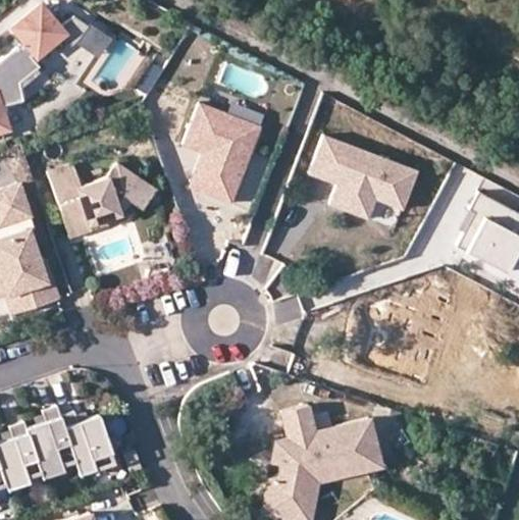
[(21,43),(0,60),(0,131),(10,127),(3,106),(26,99),(20,82),(40,64),(32,54),(35,51),(38,54),(64,31),(62,29),(41,3),(14,27),(28,43),(23,46),(21,43)]
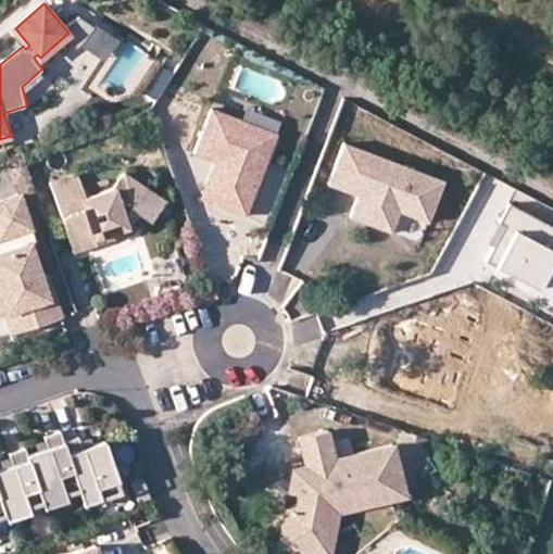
[(83,16),(66,30),(68,33),(80,47),(84,43),(96,25),(83,16)]
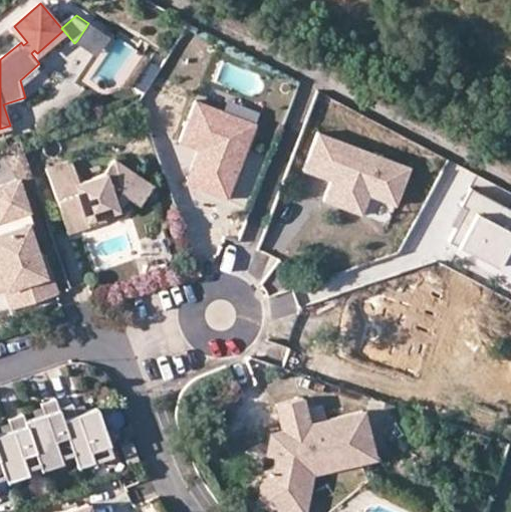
[(108,37),(88,23),(77,40),(97,53),(108,37)]
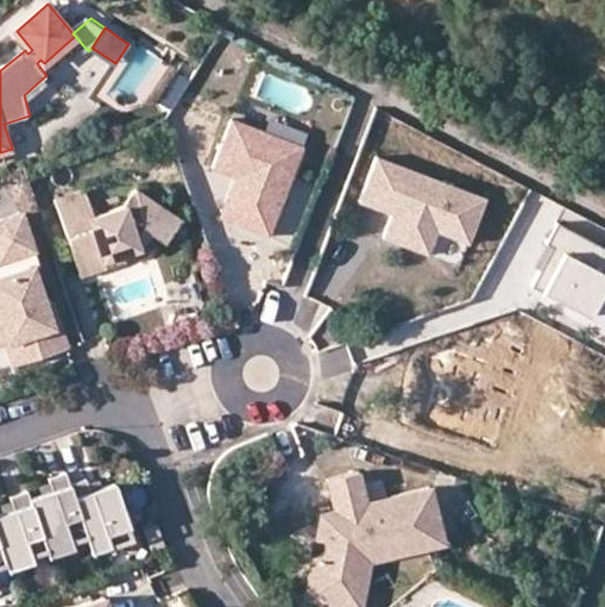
[(252,231),(271,238),(304,148),(233,121),(214,171),(237,180),(244,182),(228,223),(252,231)]
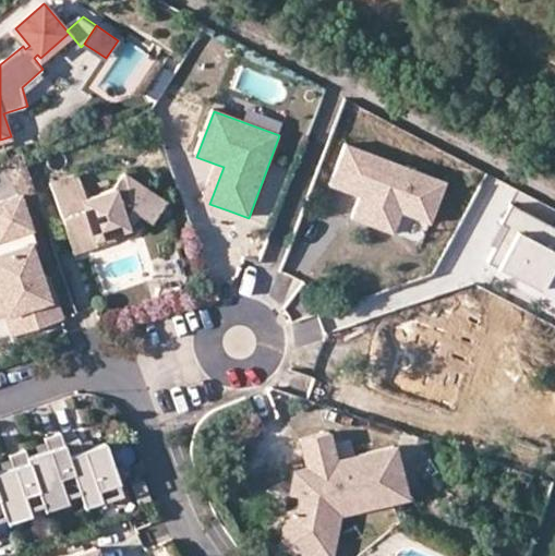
[(403,239),(411,217),(430,224),(445,182),(347,146),(335,178),(365,189),(361,200),(358,209),(353,220),(403,239)]
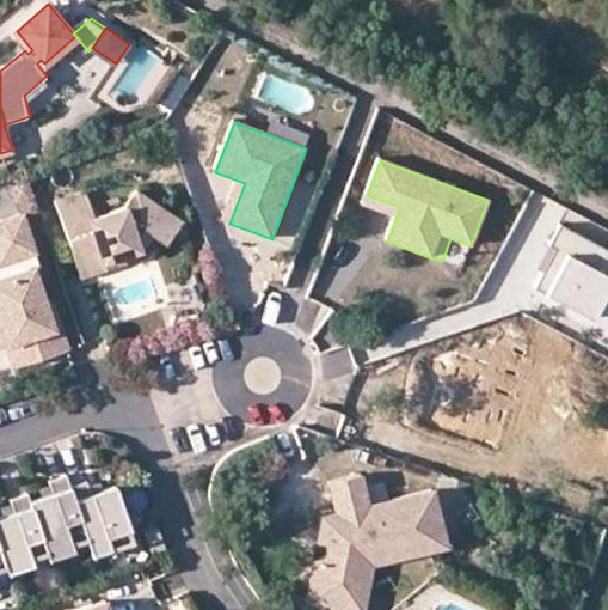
[(222,221),(229,224),(245,183),(238,181),(222,221)]
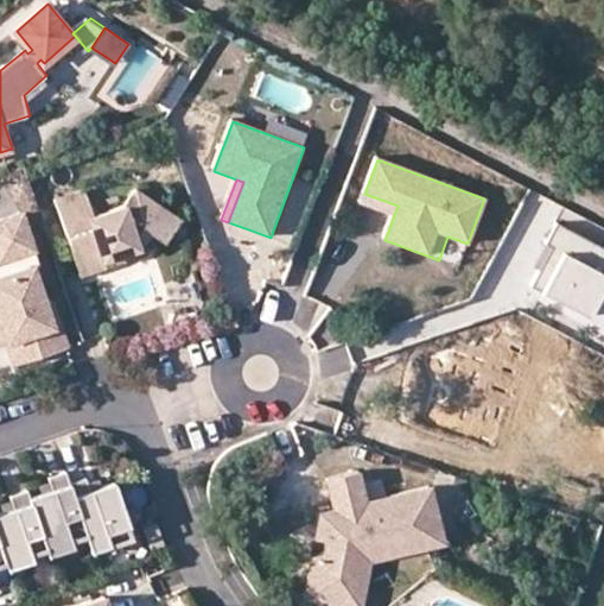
[(58,203),(80,263),(103,253),(107,262),(126,254),(141,250),(151,233),(166,241),(179,218),(134,191),(125,208),(96,219),(87,193),(58,203)]
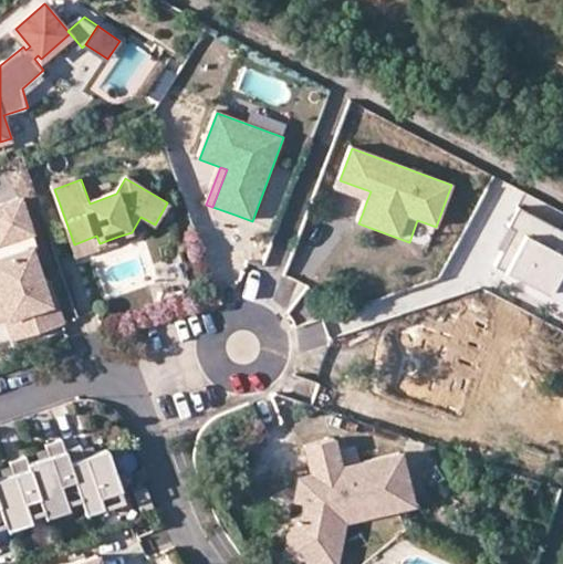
[(366,202),(371,191),(340,180),(335,190),(366,202)]
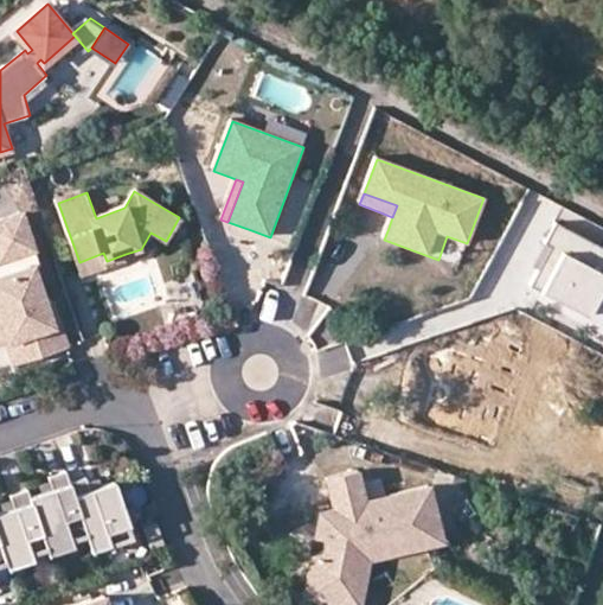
[(36,268),(43,266),(24,215),(0,223),(0,258),(1,261),(0,261),(0,324),(0,328),(4,333),(7,338),(11,343),(20,367),(71,348),(56,303),(49,305),(36,268)]
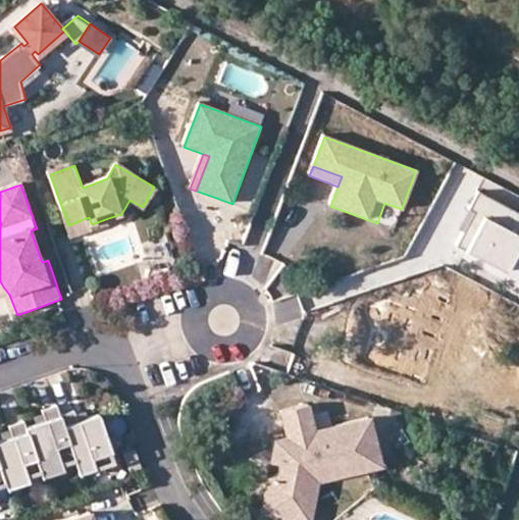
[(518,210),(478,191),(460,227),(464,230),(457,245),(485,258),(513,272),(508,281),(518,287),(518,210)]
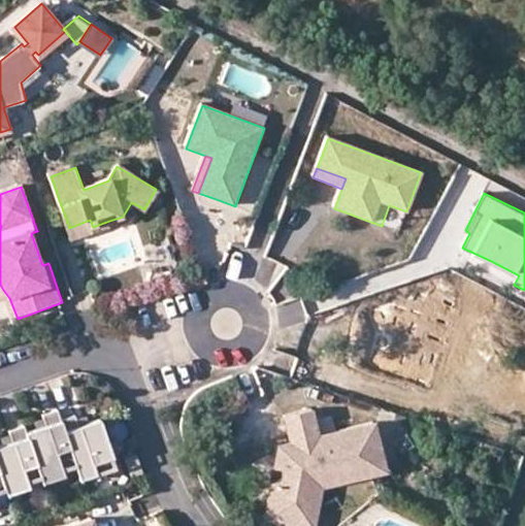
[(69,228),(74,240),(95,233),(93,227),(90,220),(69,228)]
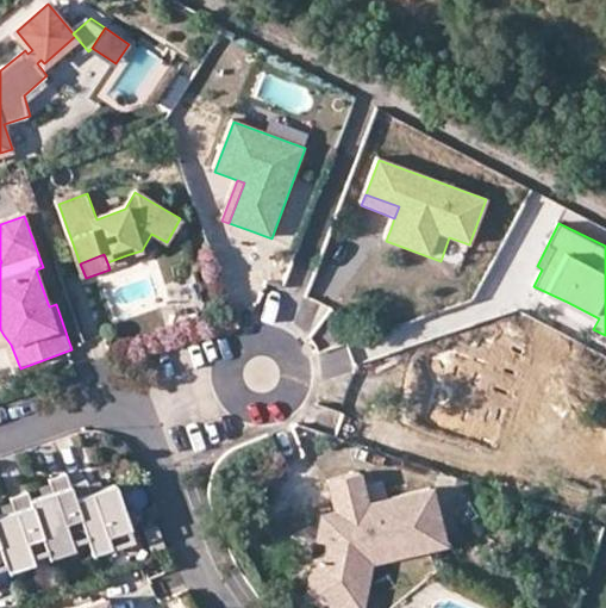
[(0,348),(11,345),(7,340),(4,335),(0,329),(0,326),(0,348)]
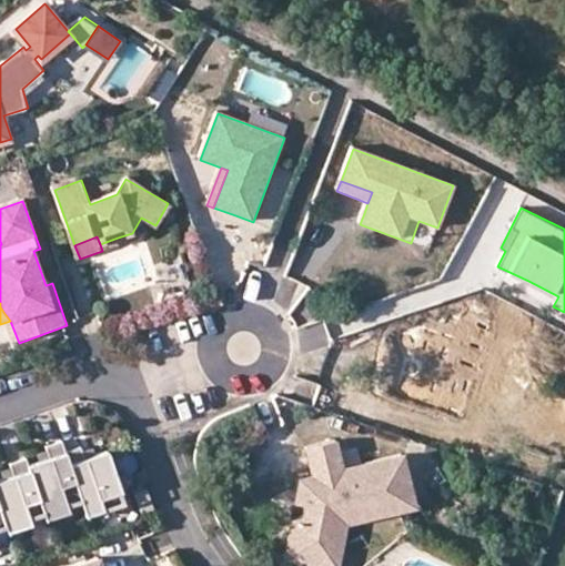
[(339,437),(310,444),(316,474),(323,499),(310,502),(308,514),(294,517),(292,529),(290,538),(323,546),(328,525),(347,521),(351,519),(350,515),(377,508),(379,514),(417,505),(406,458),(346,473),(345,467),(339,437)]
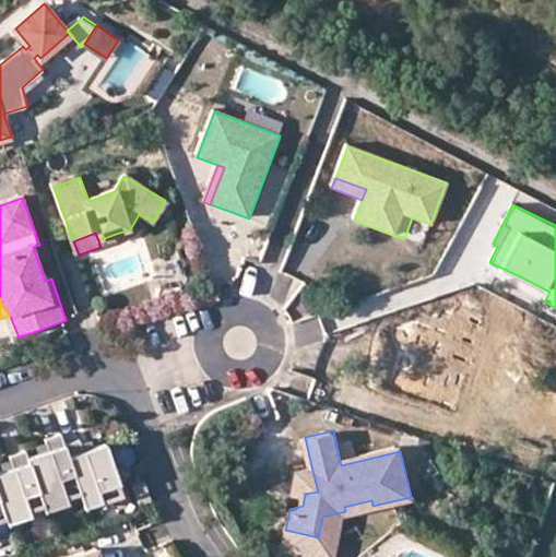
[(30,458),(46,504),(47,509),(70,501),(68,496),(82,490),(67,445),(62,434),(47,439),(48,442),(50,450),(36,455),(30,458)]
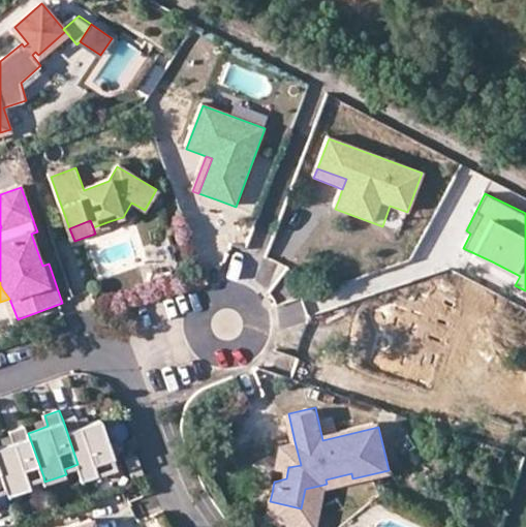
[(92,414),(79,420),(81,427),(94,423),(92,414)]
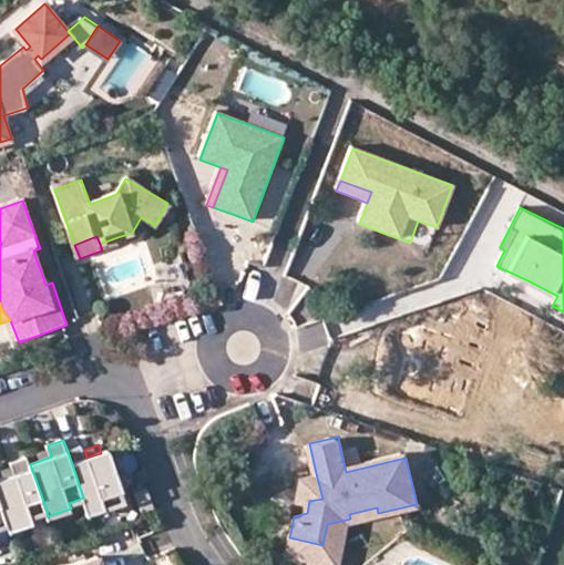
[(68,451),(83,497),(89,513),(125,500),(109,450),(101,453),(86,458),(84,450),(82,447),(68,451)]
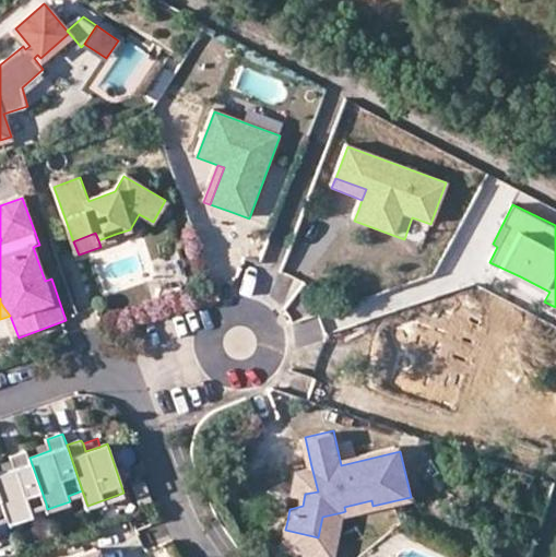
[(50,450),(48,442),(34,447),(36,455),(50,450)]
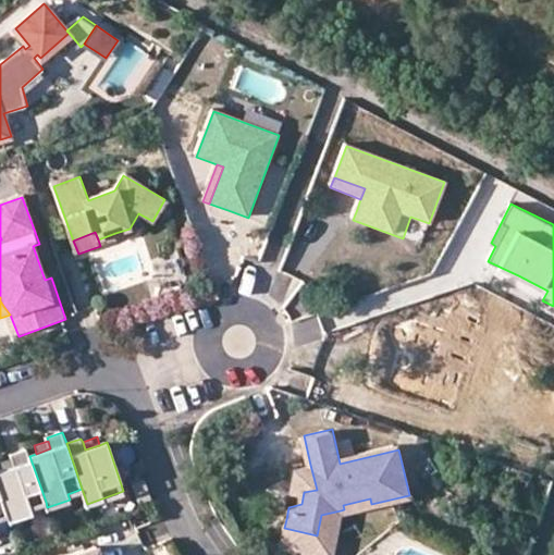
[(397,444),(339,458),(340,464),(398,449),(397,444)]
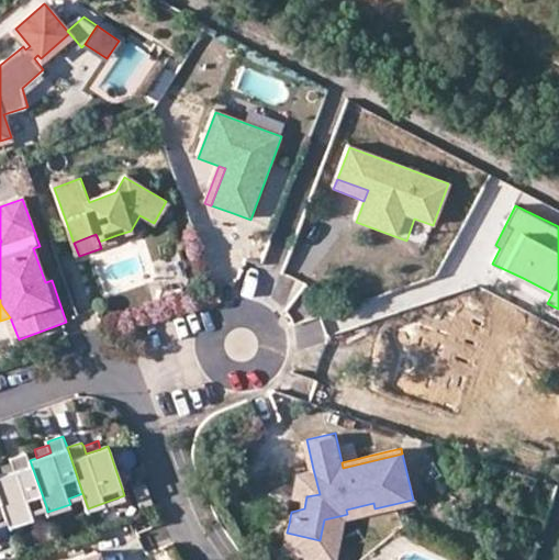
[(0,474),(0,496),(8,518),(10,525),(33,516),(31,511),(46,506),(30,460),(28,452),(11,458),(12,461),(15,469),(1,474),(0,474)]
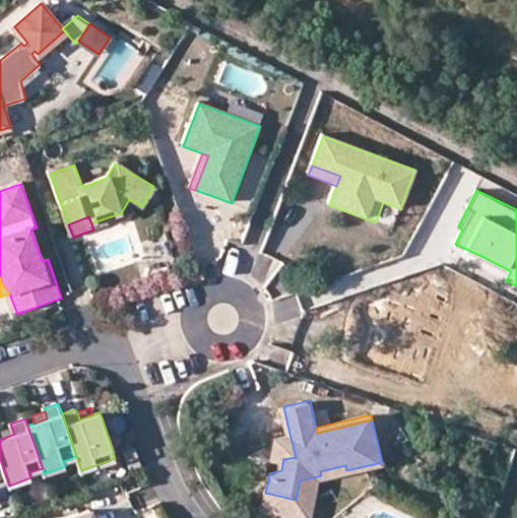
[(14,434),(11,427),(0,430),(0,436),(1,439),(14,434)]
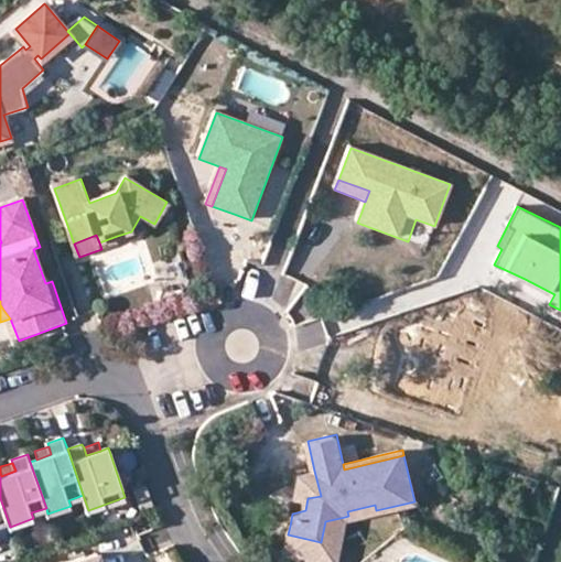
[(314,471),(301,474),(297,496),(308,498),(321,496),(314,471)]
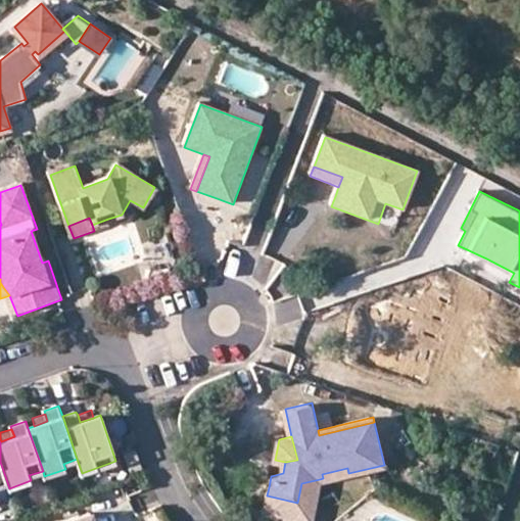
[(138,452),(126,456),(133,475),(145,471),(138,452)]
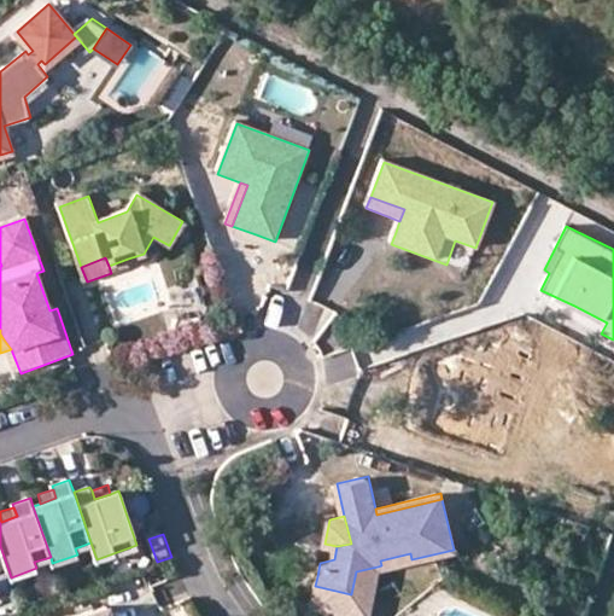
[(411,559),(410,553),(380,561),(381,565),(411,559)]
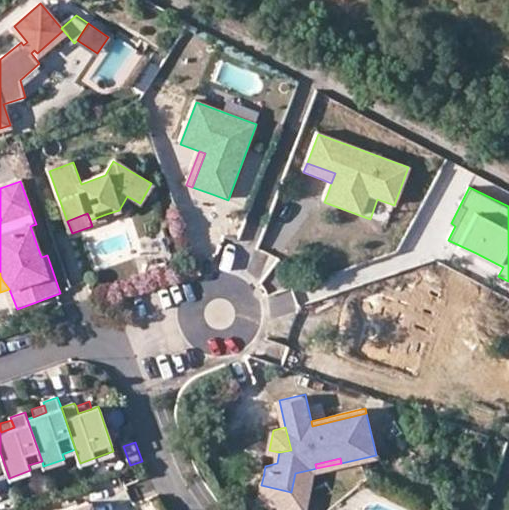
[(257,499),(304,509),(313,469),(295,473),(291,492),(261,485),(257,499)]
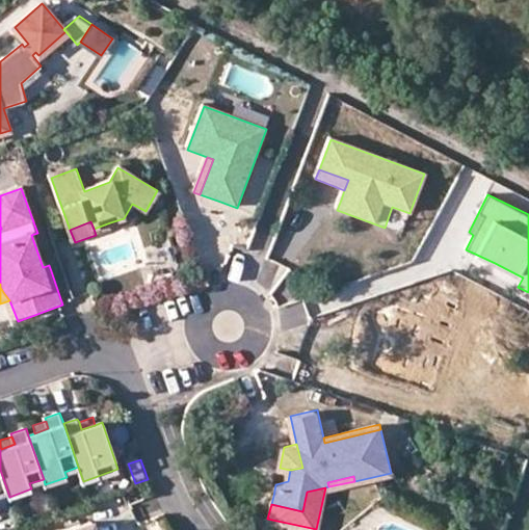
[(96,529),(94,521),(67,529),(96,529)]
